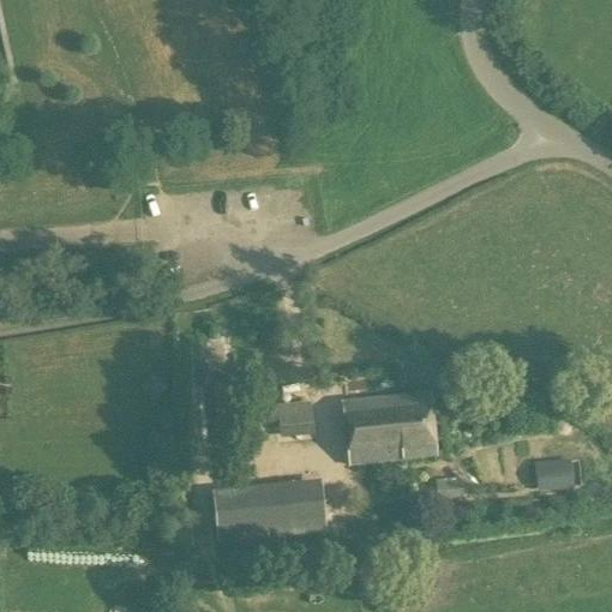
[(155,372),(141,387),(155,401),(169,387),(155,372)]
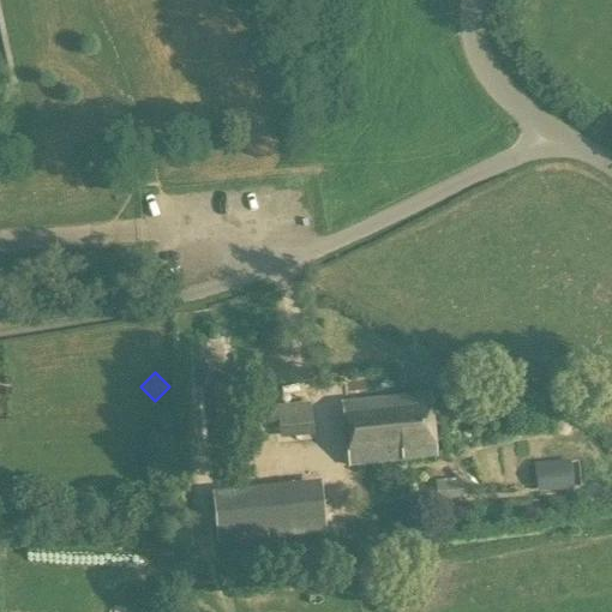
[(345,402),(352,465),(437,455),(430,393),(345,402)]
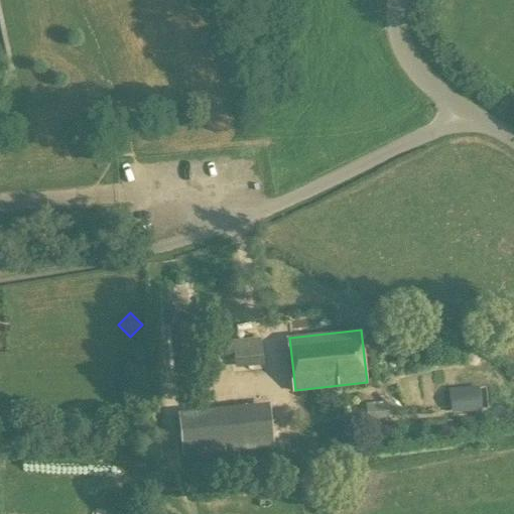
[(268,388),(262,337),(234,340),(241,391),(268,388)]
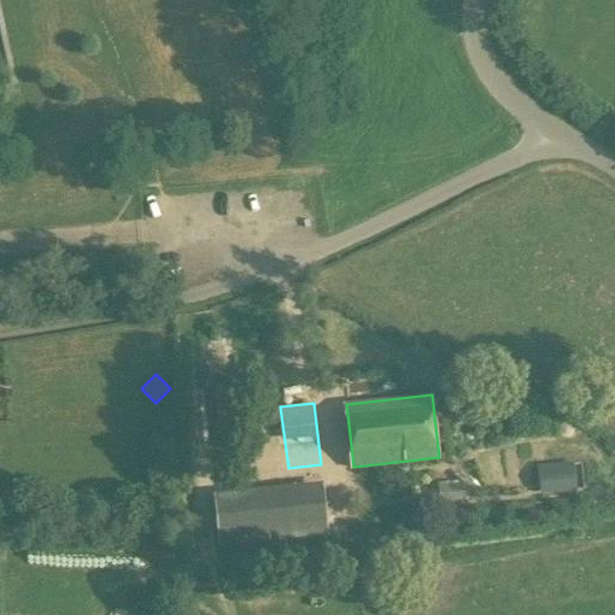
[(575,463),(540,466),(543,493),(578,491),(575,463)]
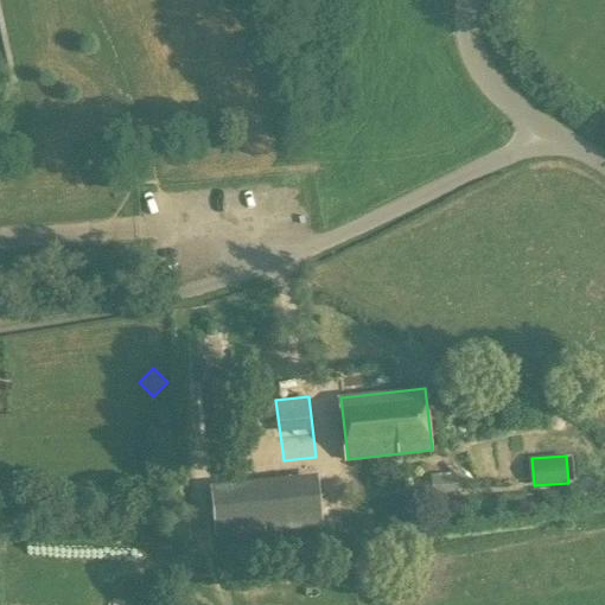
[(210,484),(216,536),(325,523),(319,471),(210,484)]
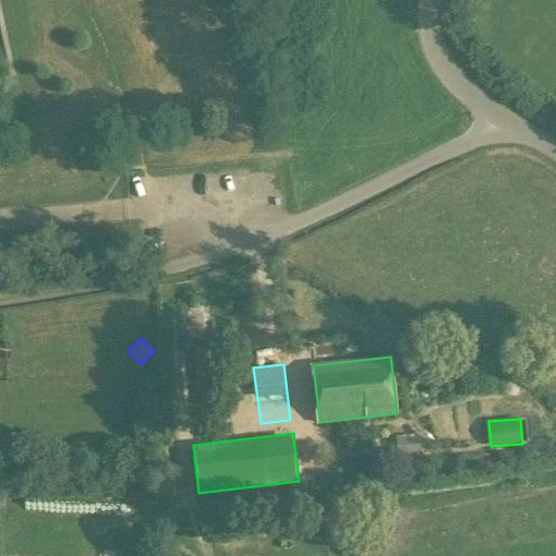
[(418,434),(397,435),(398,454),(422,451),(422,447),(421,433),(418,434)]
